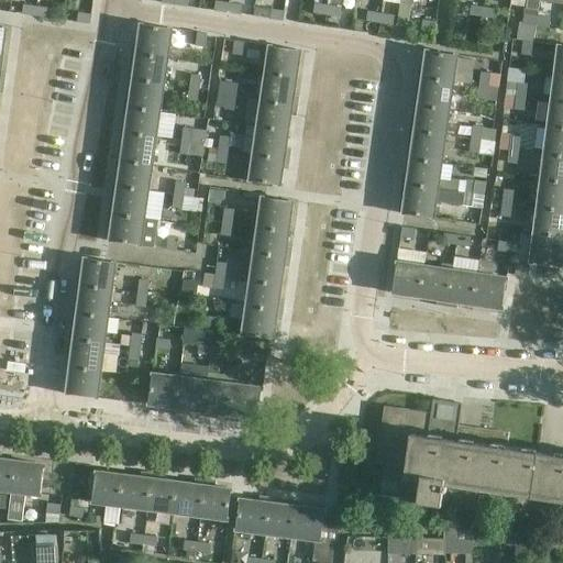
[(400,0),(396,26),(408,29),(411,0),(400,0)]
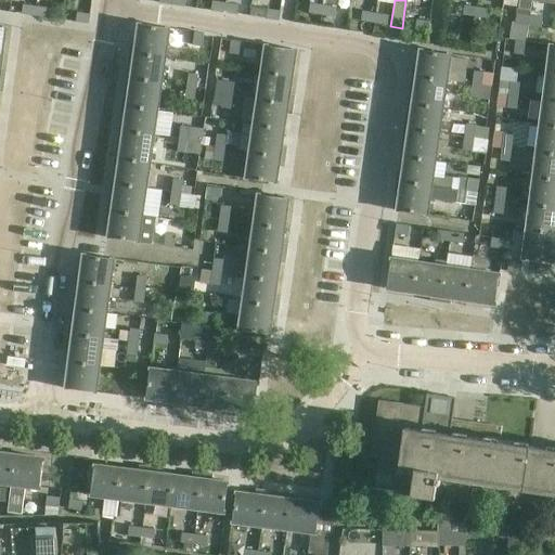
[(519,0),(518,10),(530,11),(531,2),(531,0),(519,0)]
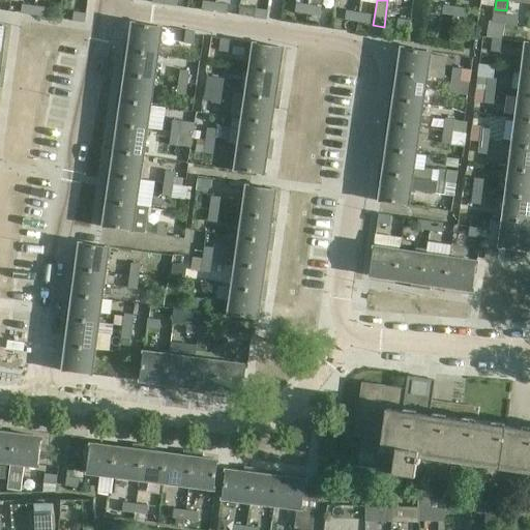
[(203,1),(202,10),(214,12),(215,3),(203,1)]
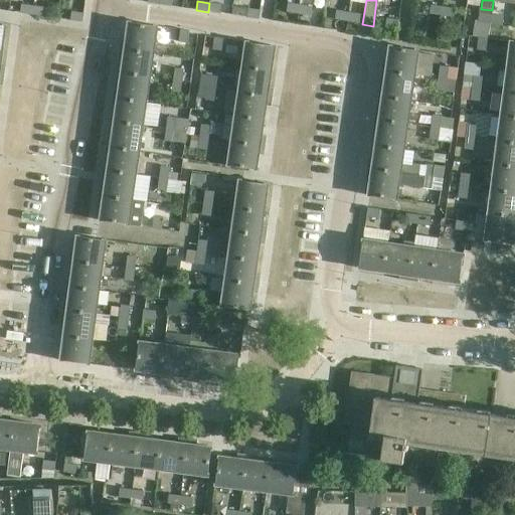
[(221,5),(209,3),(208,12),(220,14),(221,5)]
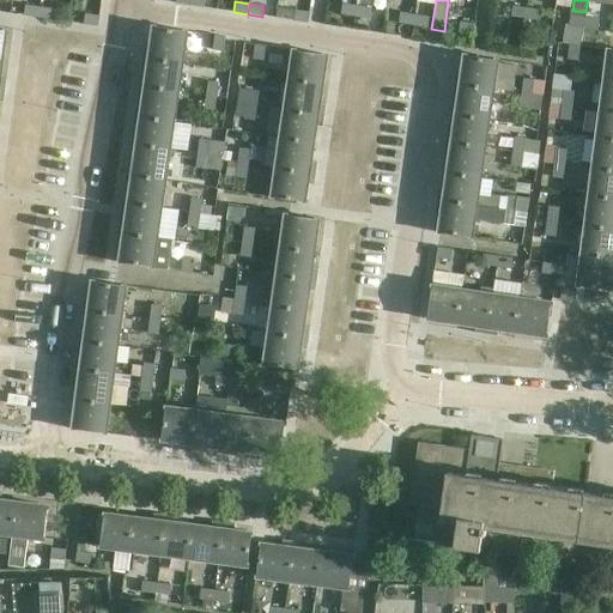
[(343,5),(341,14),(356,17),(357,7),(343,5)]
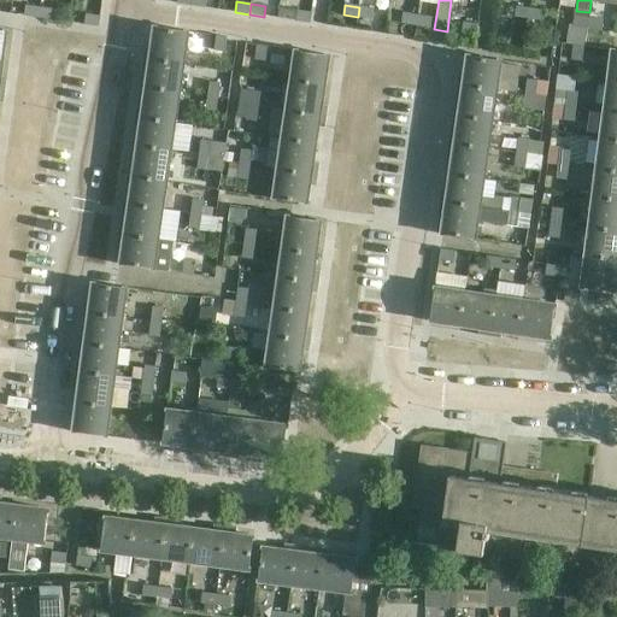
[(27,6),(24,16),(39,18),(41,7),(27,6)]
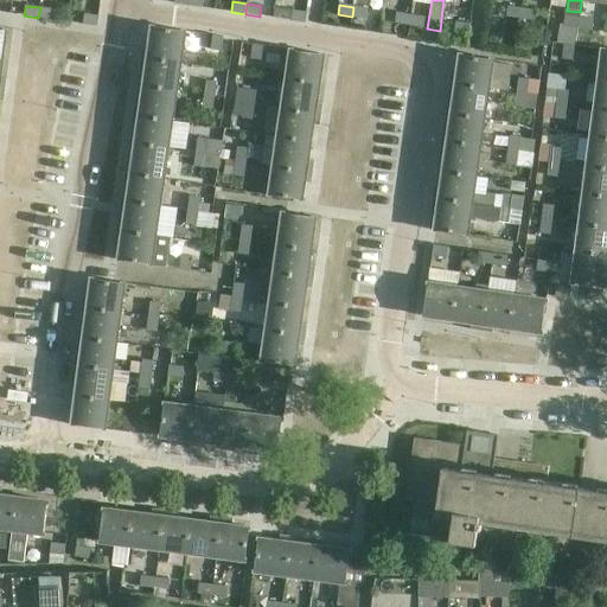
[(506,18),(521,19),(523,8),(508,6),(506,18)]
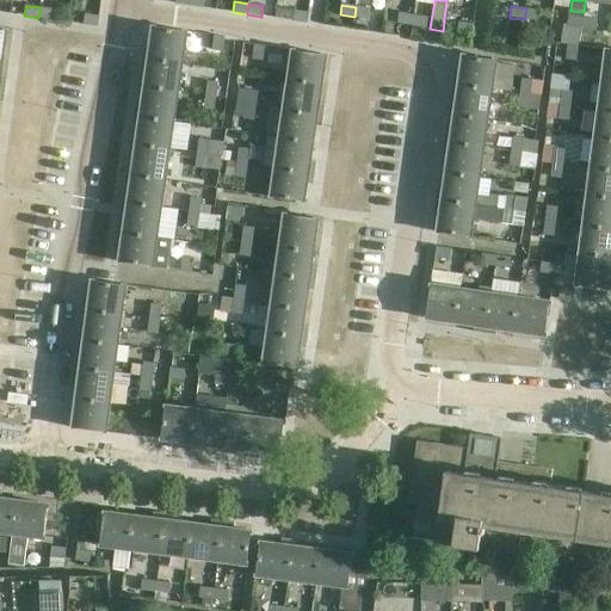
[(55,10),(41,7),(38,18),(53,20),(55,10)]
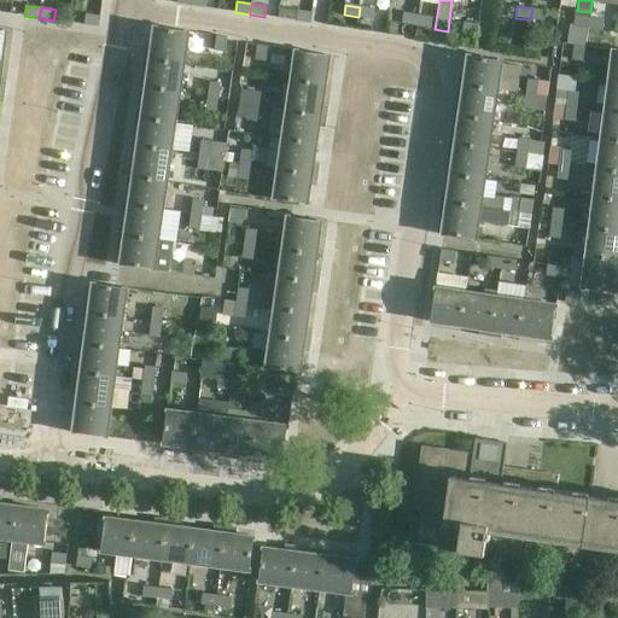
[(374,9),(360,7),(359,17),(373,19),(374,9)]
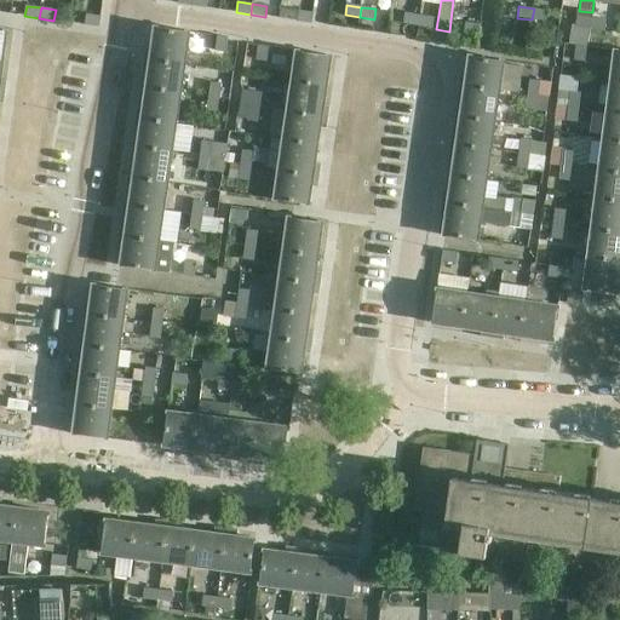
[(549,11),(534,9),(532,19),(546,22),(549,11)]
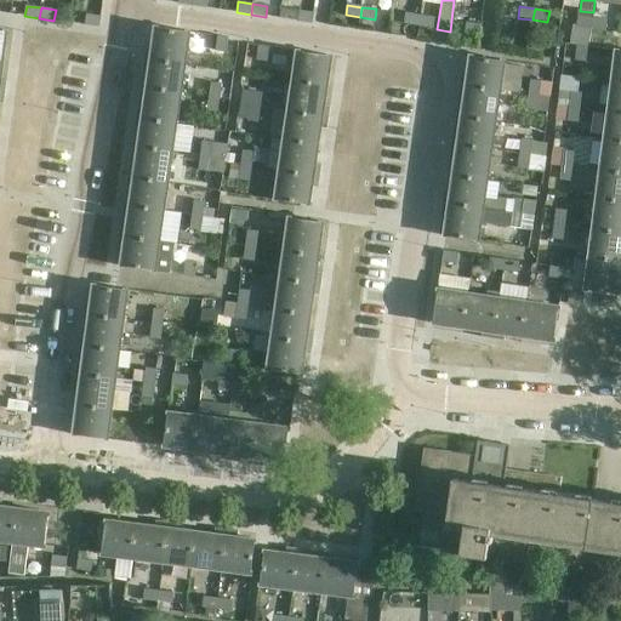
[(300,11),(297,22),(312,23),(314,13),(300,11)]
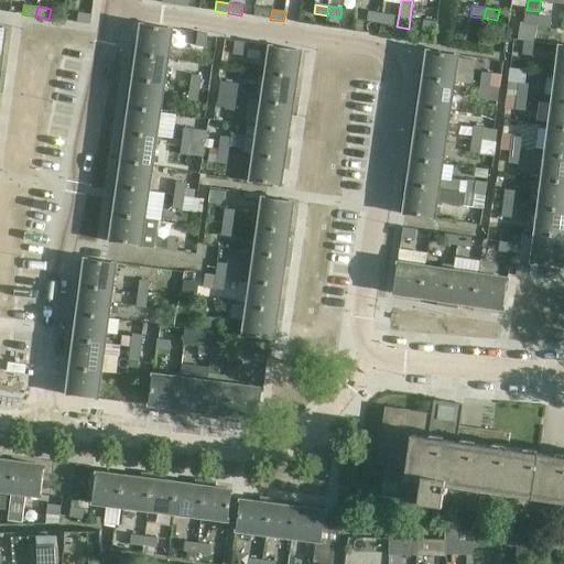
[(369,12),(367,22),(378,23),(380,14),(369,12)]
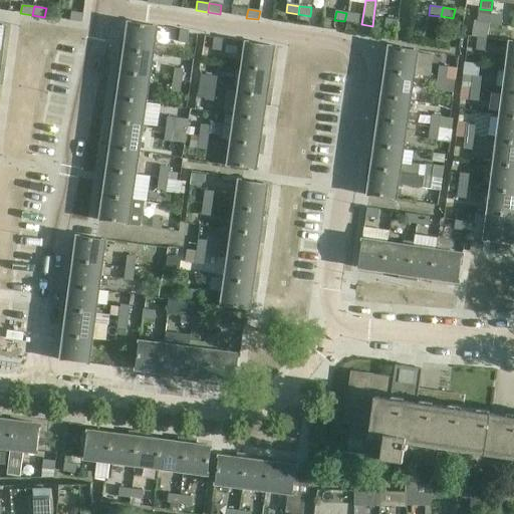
[(71,12),(70,21),(82,22),(83,14),(71,12)]
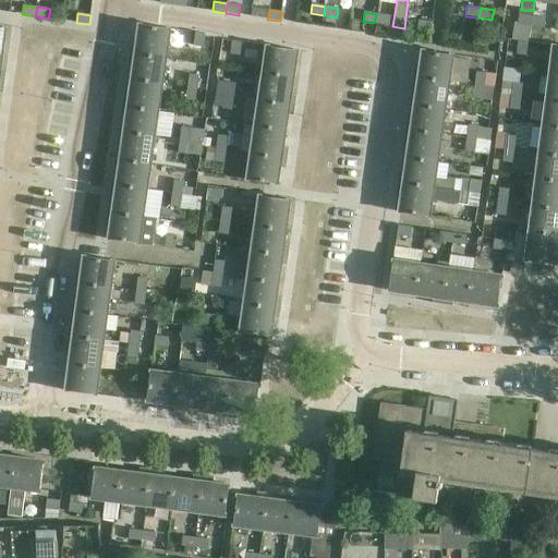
[(391,16),(376,14),(374,23),(389,25),(391,16)]
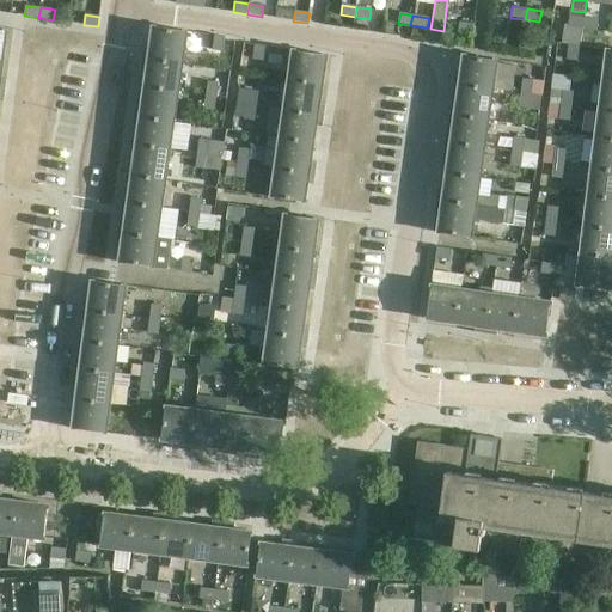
[(570,16),(568,26),(565,44),(569,44),(580,46),(585,18),(570,16)]
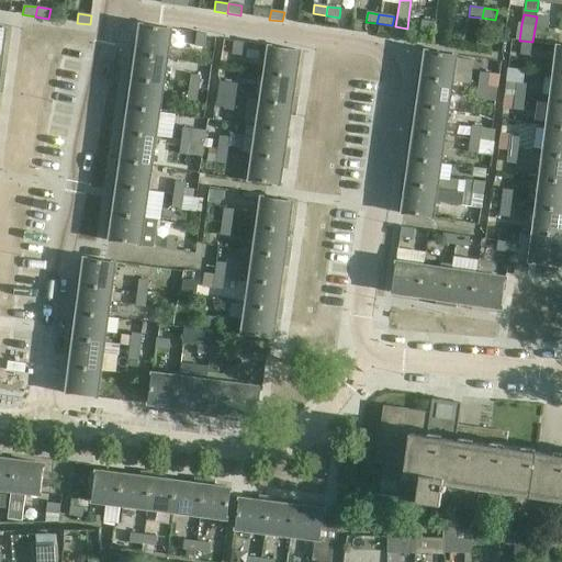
[(550,18),(537,17),(532,42),(558,45),(559,34),(553,33),(554,29),(549,27),(550,18)]
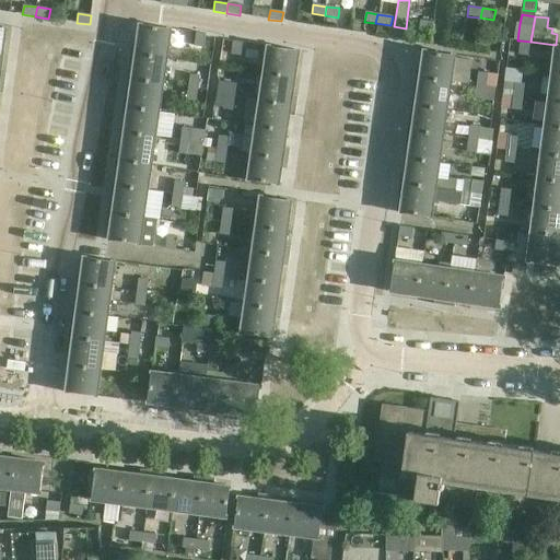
[(420,31),(432,32),(434,23),(421,21),(420,31)]
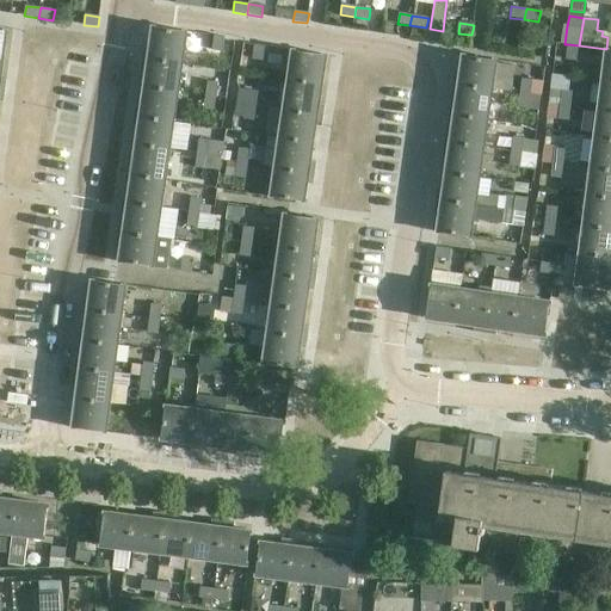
[(187,32),(153,26),(150,48),(144,47),(142,57),(183,63),(187,32)]
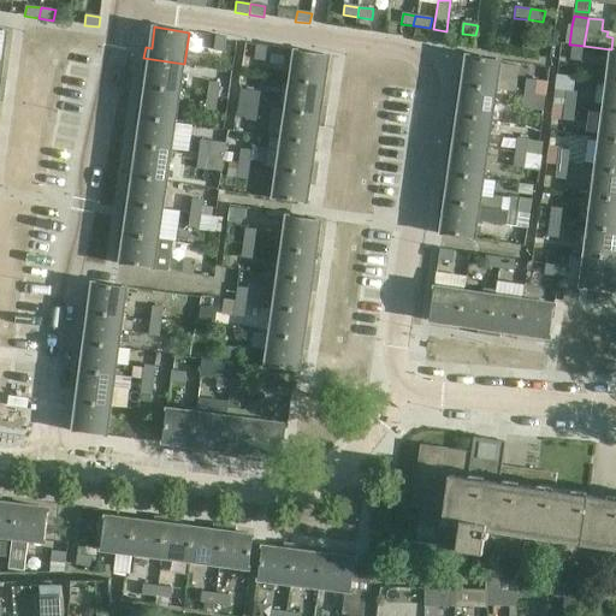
[(227,37),(217,36),(214,51),(225,52),(227,37)]
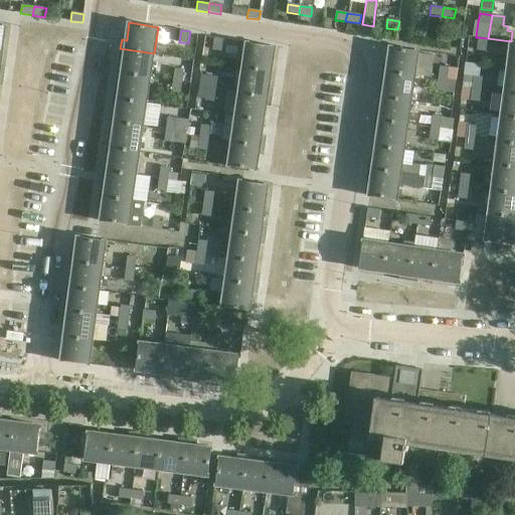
[(488,38),(479,37),(477,49),(487,51),(488,38)]
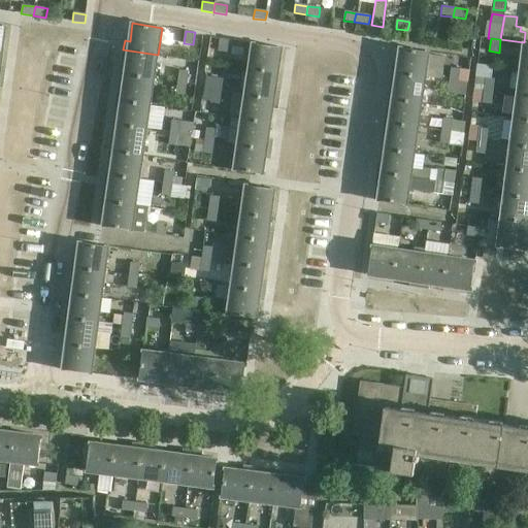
[(221,39),(219,52),(227,53),(229,40),(221,39)]
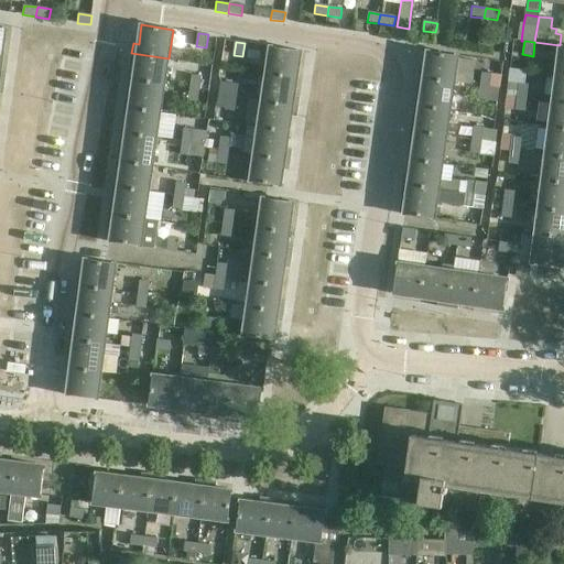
[(302,51),(270,46),(266,73),(297,77),(302,51)]
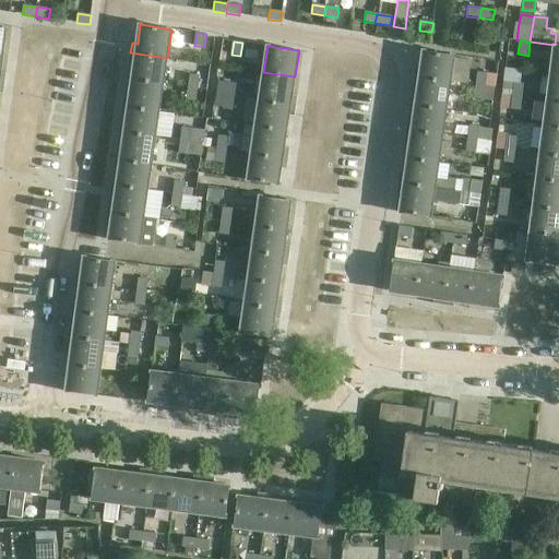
[(455,56),(424,50),(421,67),(416,66),(414,75),(452,81),(455,56)]
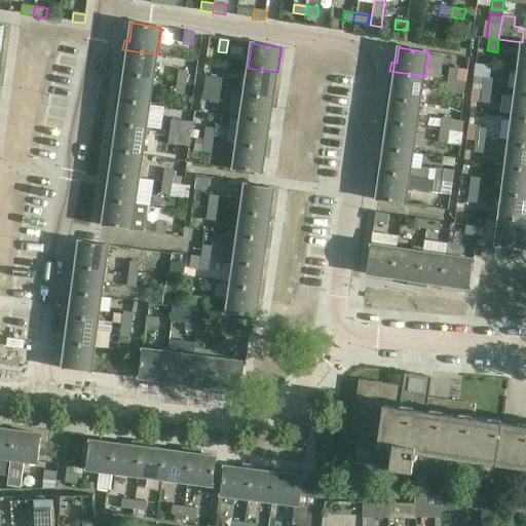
[(157,54),(122,49),(121,60),(126,61),(124,74),(154,78),(157,54)]
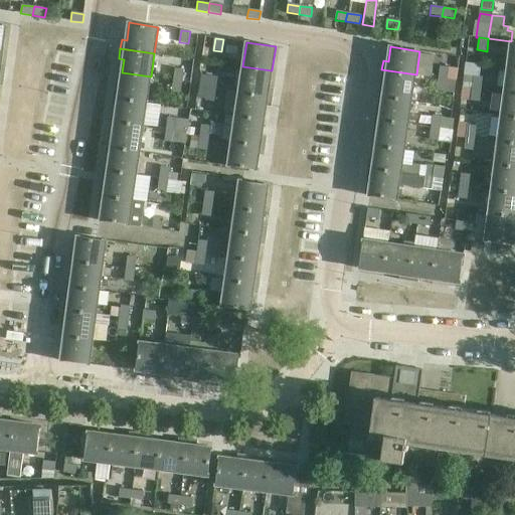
[(272,70),(242,66),(239,91),(274,96),(275,89),(270,88),(272,70)]
